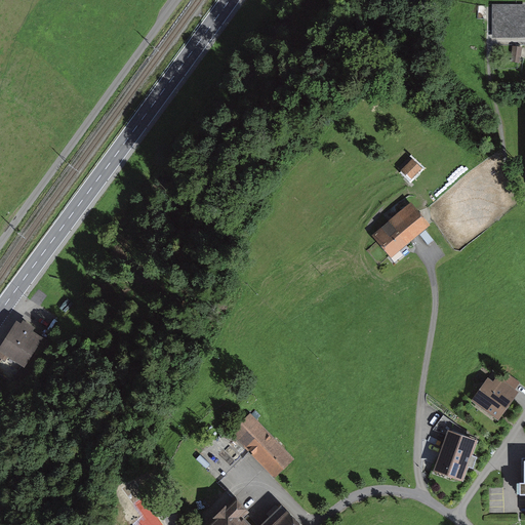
[(524,5),(492,5),(492,38),(524,38),(524,5)]
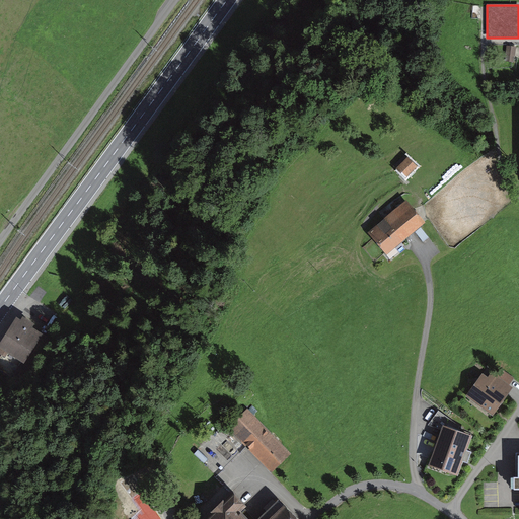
[(405,177),(418,166),(412,161),(400,171),(405,177)]
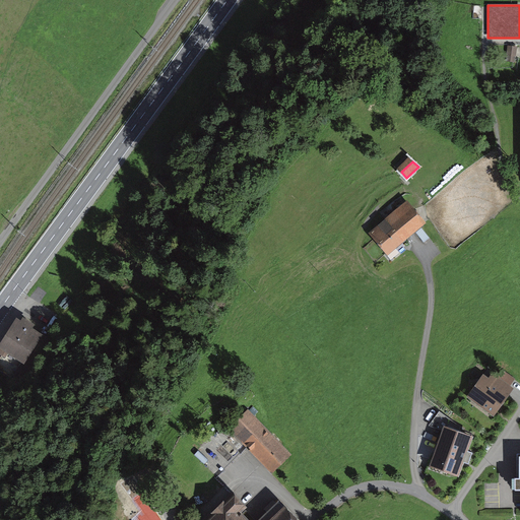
[(407,203),(371,233),(387,252),(423,222),(407,203)]
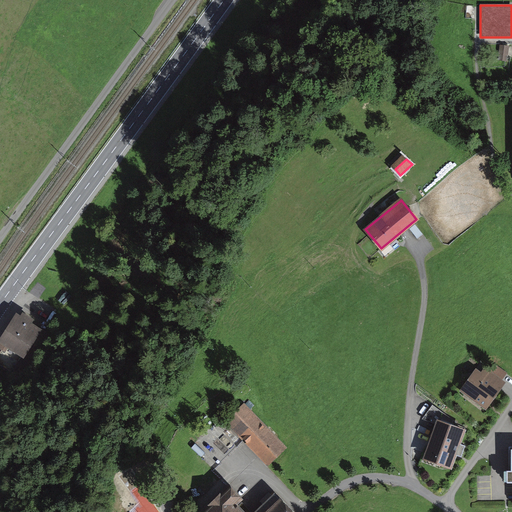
[(24,306),(0,340),(22,355),(46,322),(24,306)]
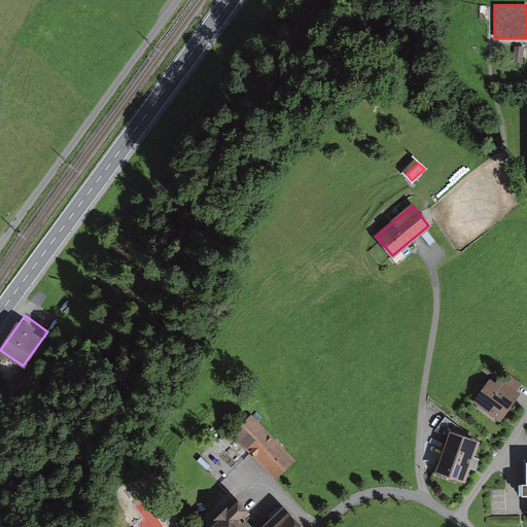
[(513,377),(507,383),(518,391),(523,386),(513,377)]
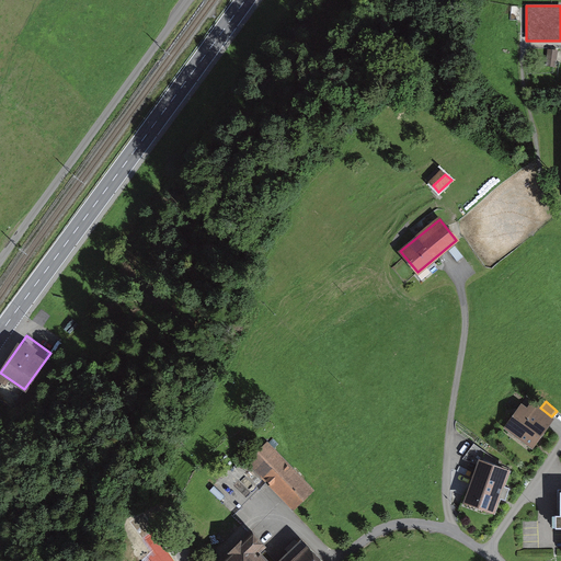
[(522,405),(505,426),(531,446),(551,419),(531,404),(527,410),(522,405)]
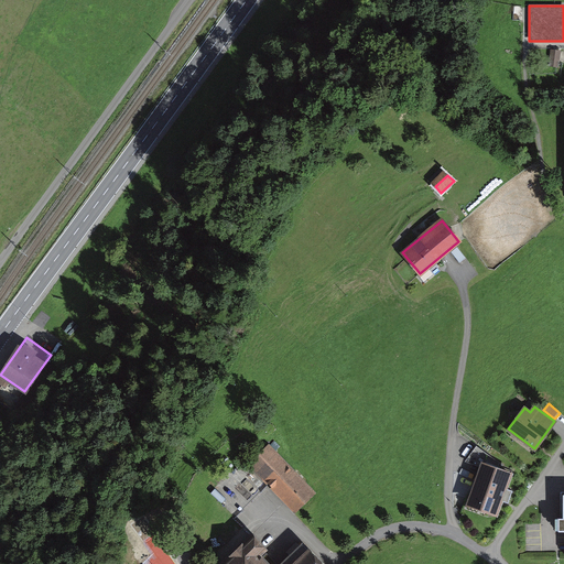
[(317,497),(274,448),(256,465),(299,513),(317,497)]
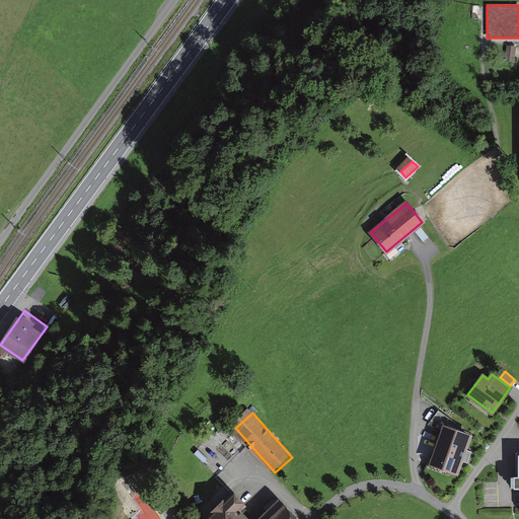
[(470,435),(444,426),(430,463),(456,472),(470,435)]
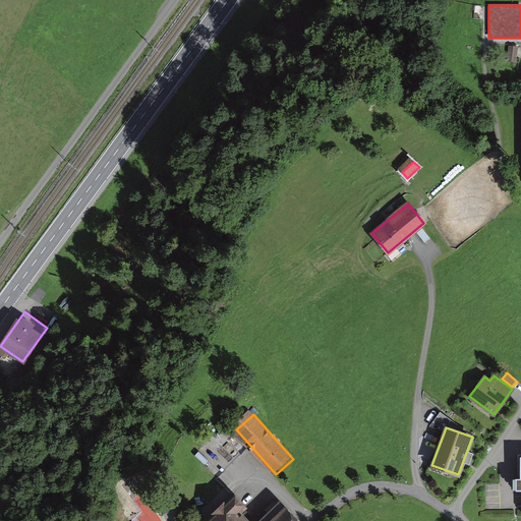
[(235,496),(208,520),(297,520),(286,509),(272,520),(245,520),(236,511),(243,505),(235,496)]
